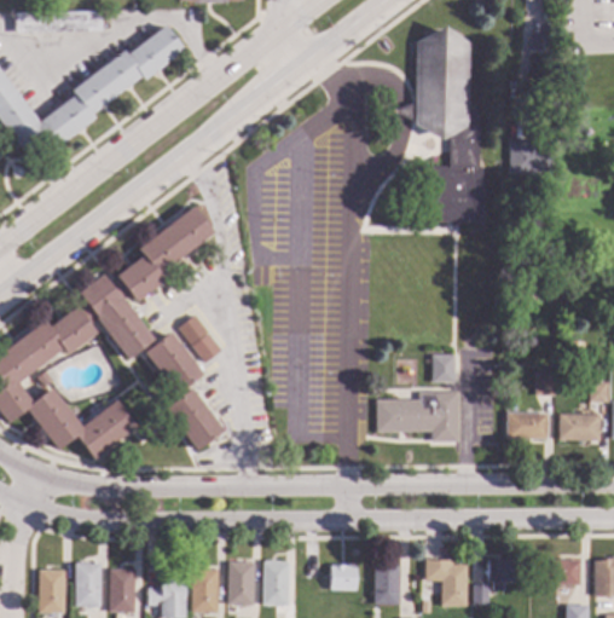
[(104,12),(104,32),(16,33),(16,12),(104,12)]
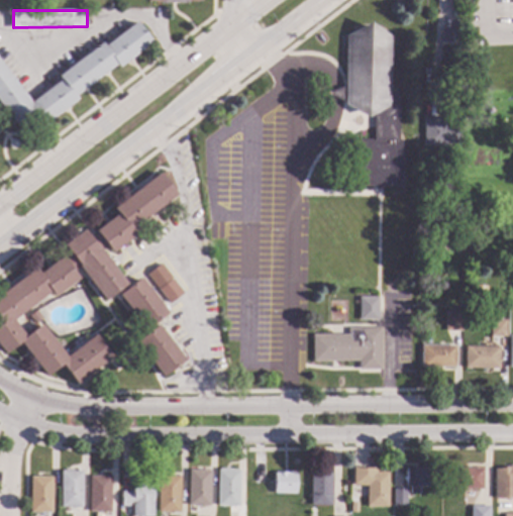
[(155,41),(121,68),(118,64),(78,95),(80,99),(46,124),(36,111),(18,125),(0,101),(0,58),(33,102),(63,79),(61,76),(104,42),(106,45),(138,21),(155,41)]
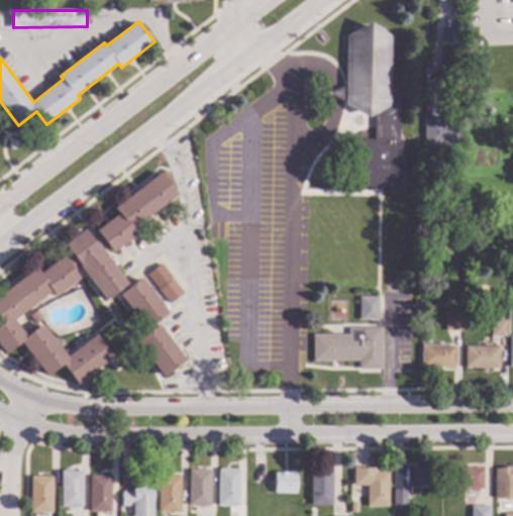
[(463,28),(463,45),(443,44),(443,28),(463,28)]
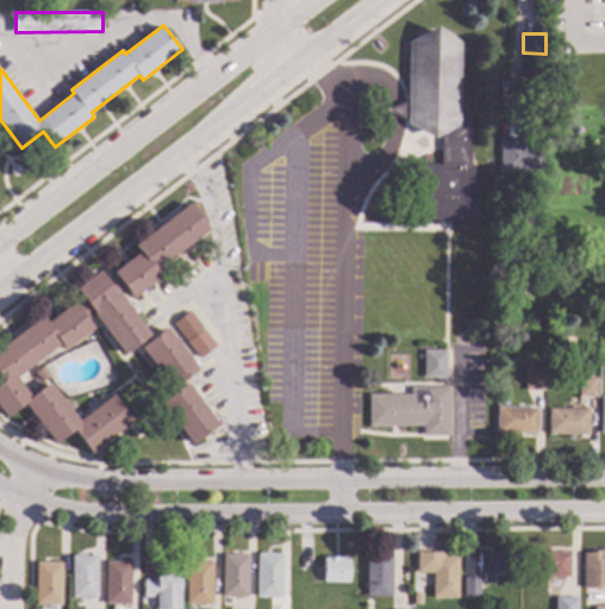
[(471,110),(471,124),(473,124),(474,140),(469,140),(469,145),(473,145),(473,166),(475,165),(475,190),(478,191),(476,221),(426,219),(428,165),(444,165),(444,137),(410,124),(410,120),(386,110),(410,101),(411,42),(465,43),(463,110),(471,110)]
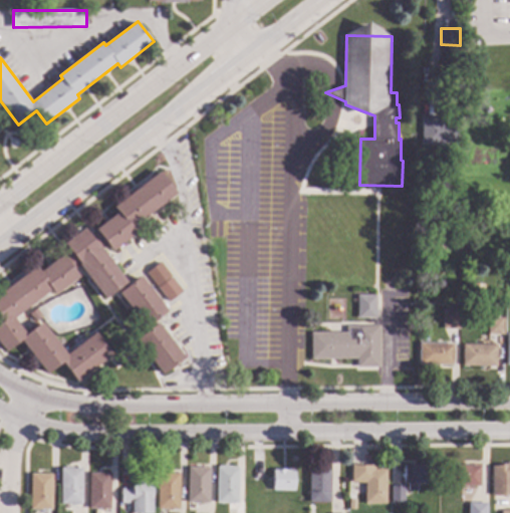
[(426,116),(461,117),(460,147),(424,146),(426,116)]
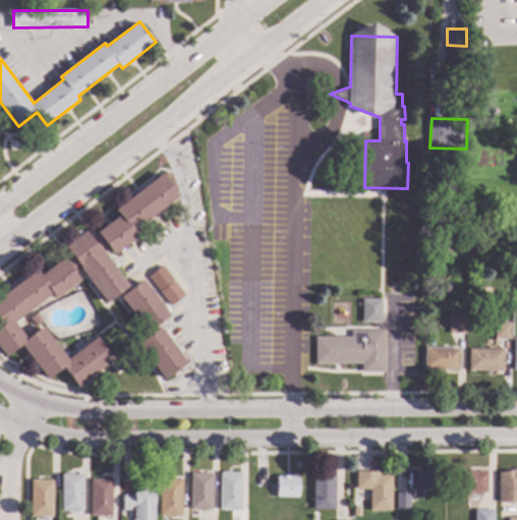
[(181,195),(136,231),(140,235),(116,254),(98,231),(121,214),(117,209),(164,173),(181,195)]
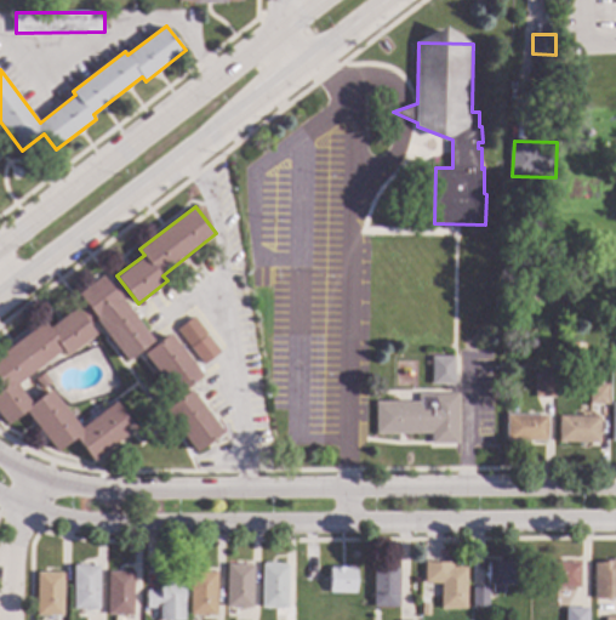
[(123,300),(124,299),(155,341),(127,362),(78,294),(104,274),(123,300)]
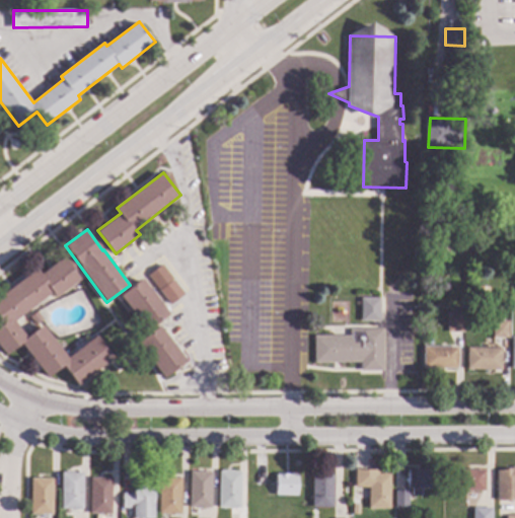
[(82,280),(58,298),(54,292),(16,320),(28,338),(46,325),(69,357),(98,335),(116,358),(79,385),(65,367),(50,379),(23,345),(8,356),(0,345),(0,327),(5,323),(0,316),(0,297),(38,269),(42,274),(65,256),(82,280)]
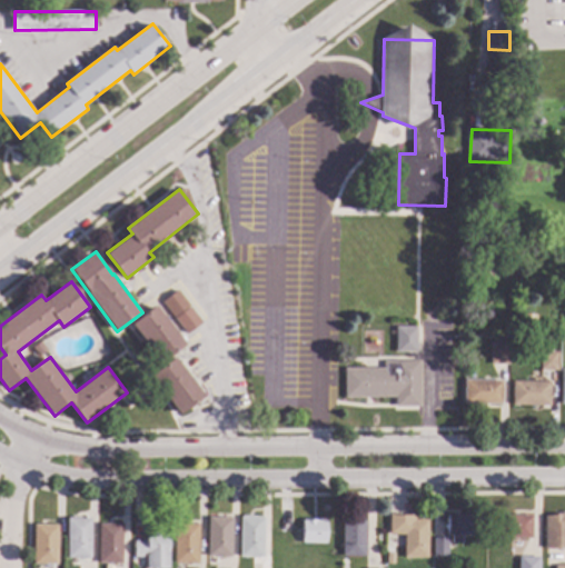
[(192,306),(177,317),(165,301),(180,290),(192,306)]
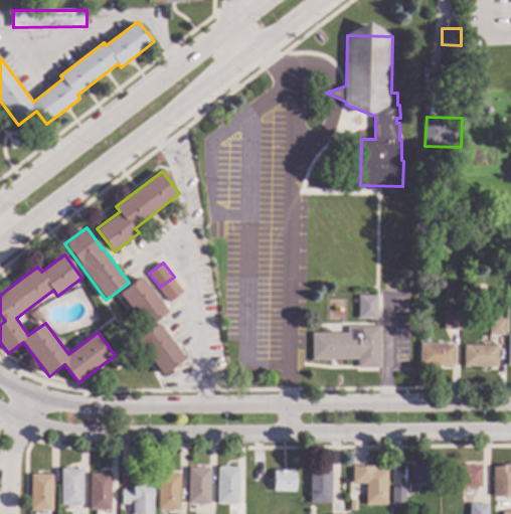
[(169,311),(147,328),(121,293),(142,277),(169,311)]
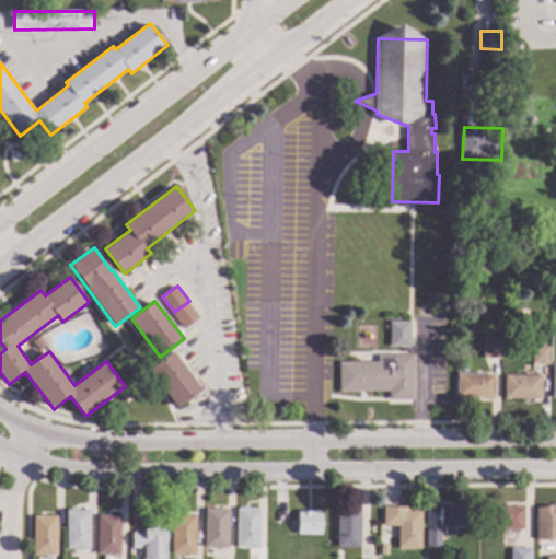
[(186,329),(174,314),(189,301),(201,317),(186,329)]
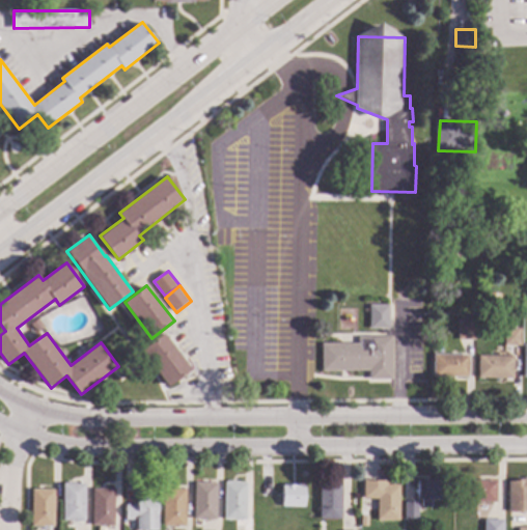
[(392,329),(371,329),(372,304),(392,304),(392,329)]
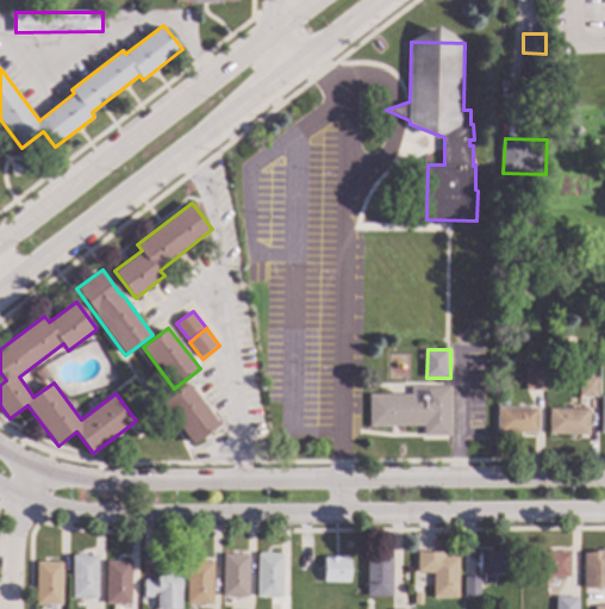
[(45,366),(52,376),(43,384),(36,373),(45,366)]
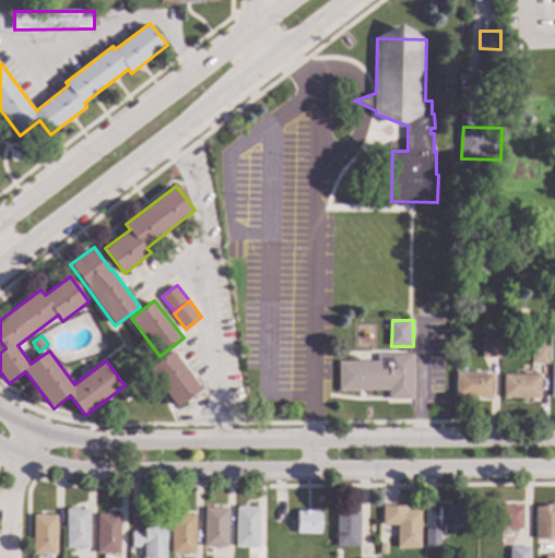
[(503,358),(485,357),(485,337),(503,337),(503,358)]
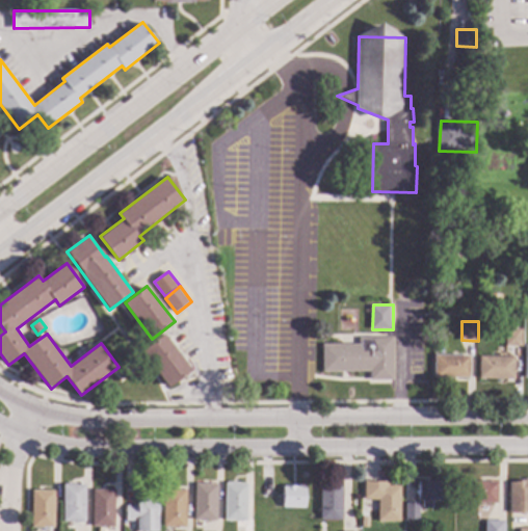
[(523,346),(507,346),(508,328),(524,329),(523,346)]
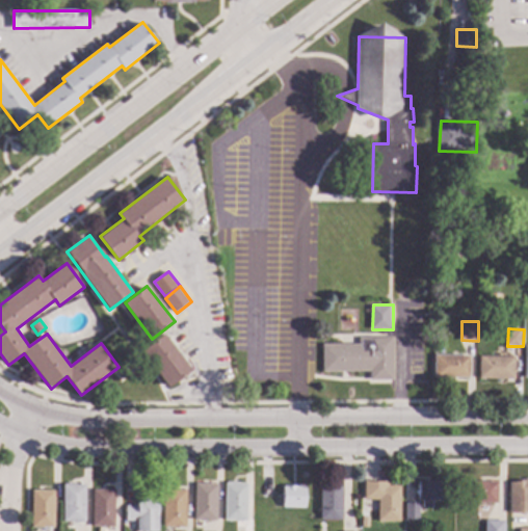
[(192,370),(169,388),(142,351),(165,334),(192,370)]
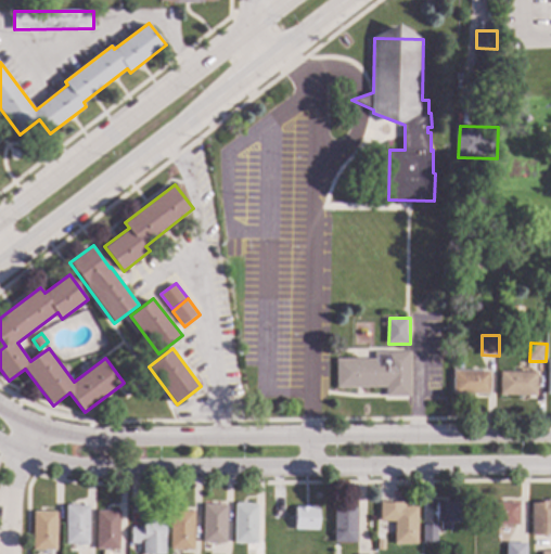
[(413,396),(388,396),(388,387),(340,388),(338,359),(376,359),(376,351),(412,351),(413,396)]
